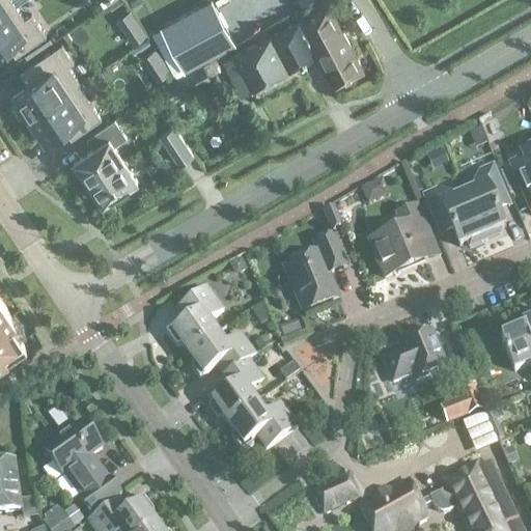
[(0,0),(0,17),(16,6),(10,0),(0,0)]
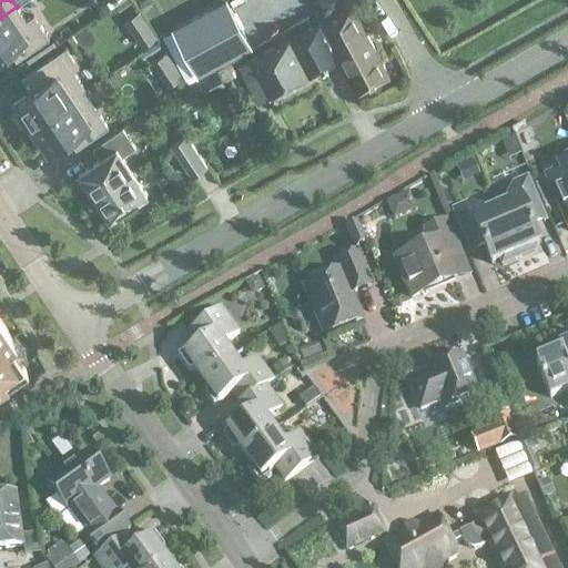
[(246,46),(222,1),(170,30),(194,74),(246,46)]
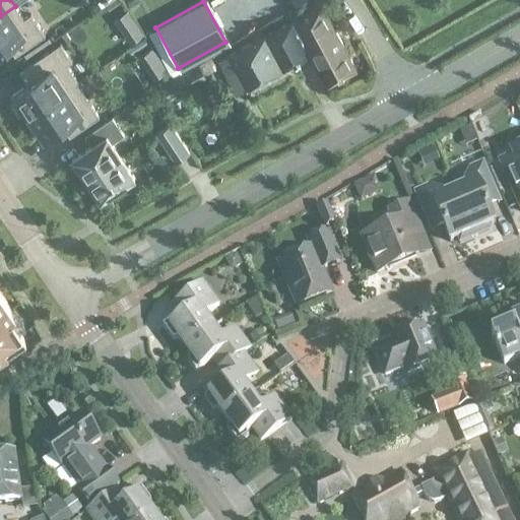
[(321,4),(291,20),(311,54),(310,55),(326,84),(355,69),(321,4)]
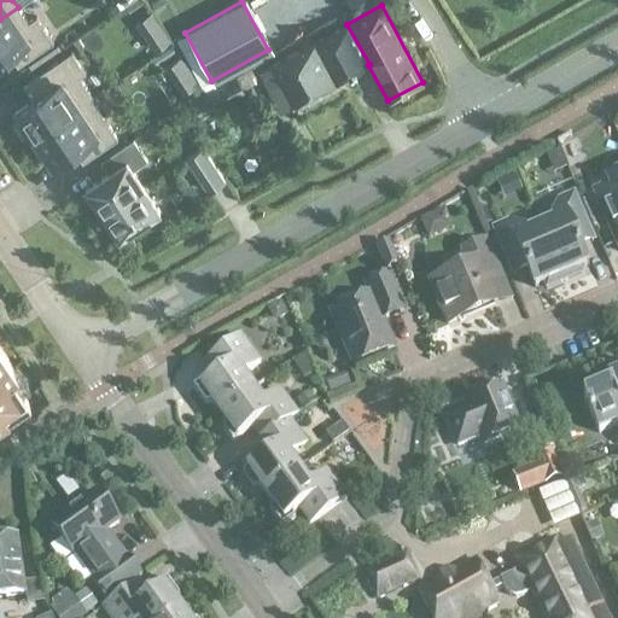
[(53,42),(35,17),(28,22),(18,7),(0,19),(0,57),(15,47),(24,62),(53,42)]
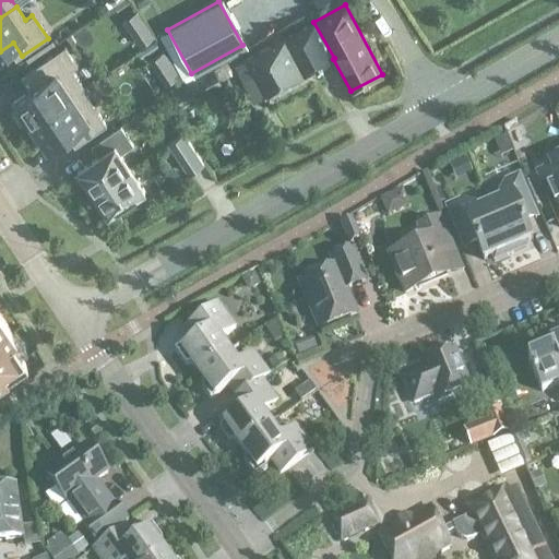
[(313,22),(285,37),(305,74),(333,59),(334,58),(313,22)]
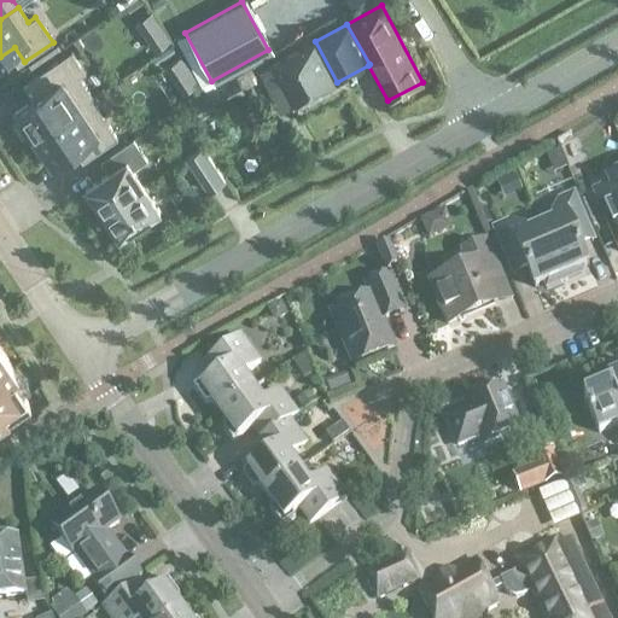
[(292,105),(337,82),(315,41),(258,71),(267,89),(280,82),(292,105)]
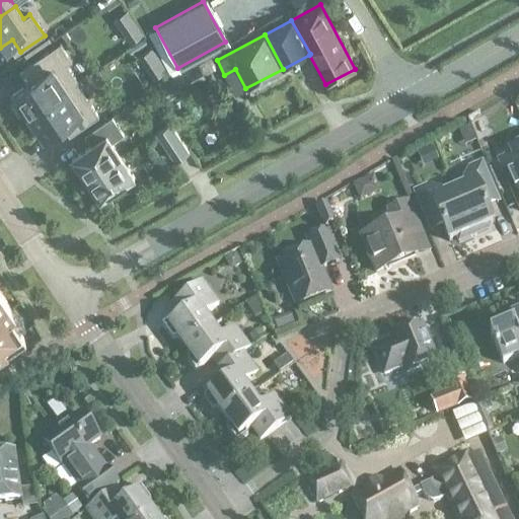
[(78,82),(66,65),(71,61),(59,44),(23,68),(31,81),(11,95),(21,110),(25,108),(29,115),(76,83),(76,84),(78,82)]
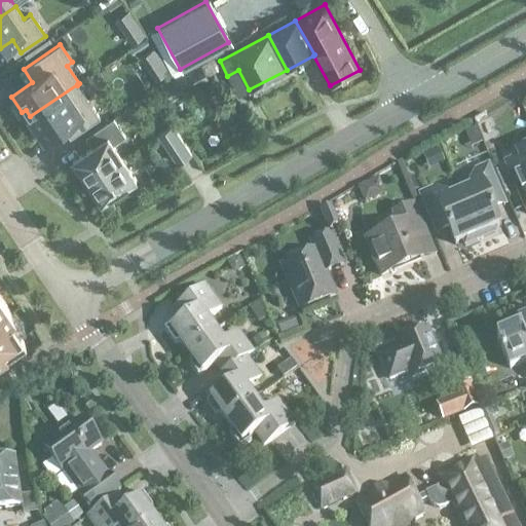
[(201,66),(200,64),(162,85),(172,101),(177,99),(181,106),(196,98),(192,90),(210,81),(209,79),(221,73),(214,59),(201,66)]
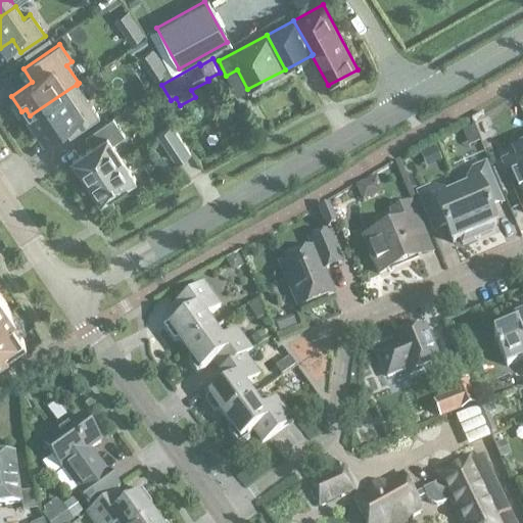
[(153,79),(164,72),(157,60),(146,68),(153,79)]
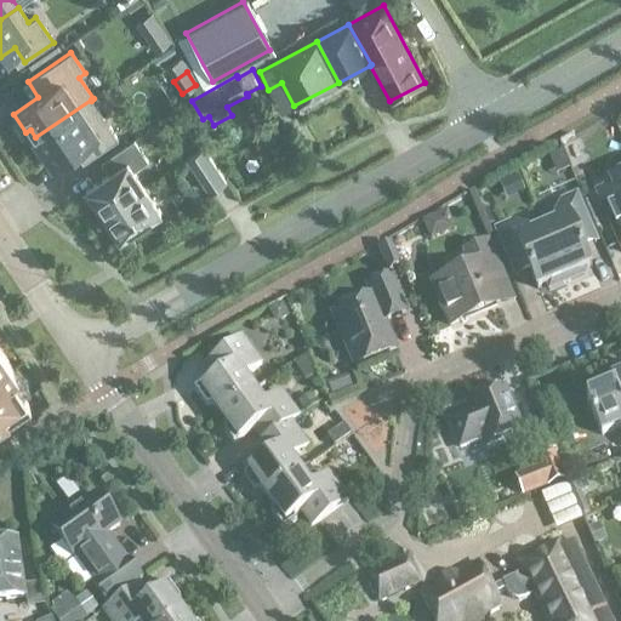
[(118,140),(91,101),(91,100),(35,137),(40,144),(35,147),(49,166),(80,144),(90,158),(118,140)]
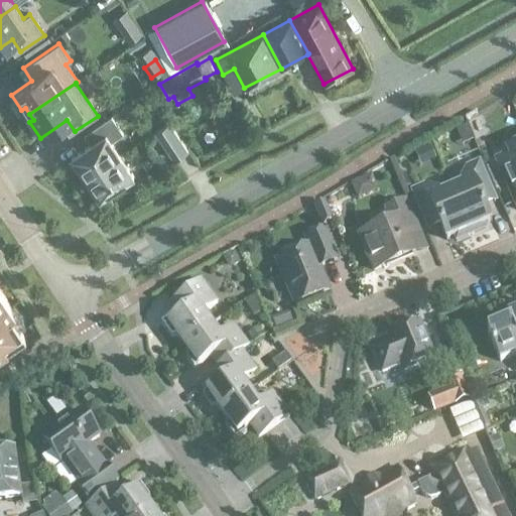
[(71,157),(85,178),(119,155),(110,142),(122,134),(111,117),(88,132),(94,142),(71,157)]
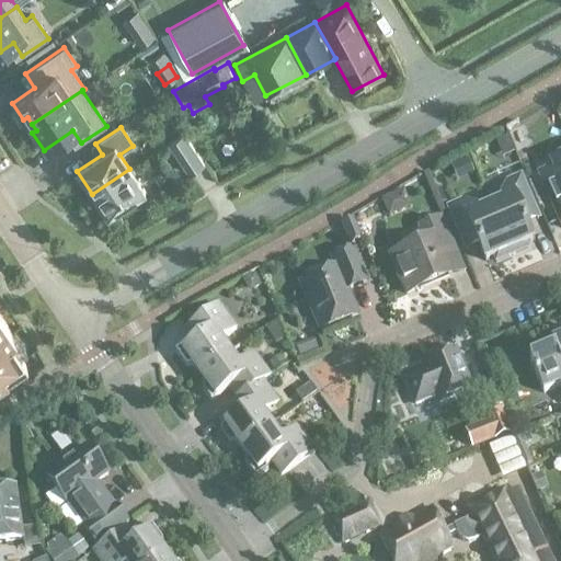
[(189,175),(205,164),(202,160),(183,134),(168,144),(189,175)]
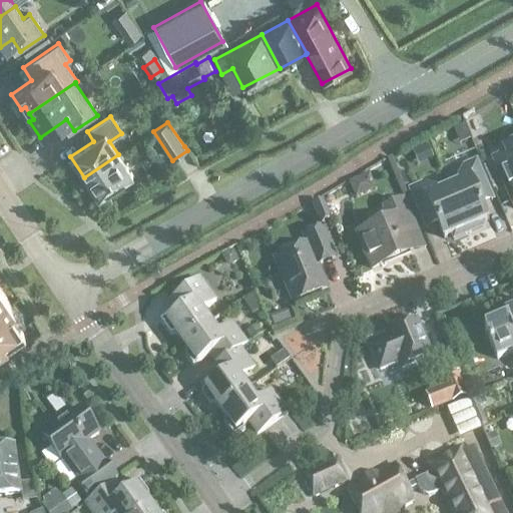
[(512,146),(504,150),(508,159),(495,165),(512,206),(512,146)]
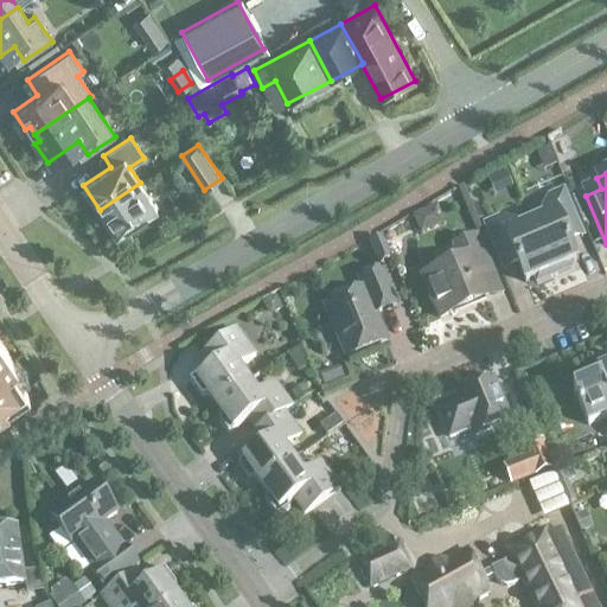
[(140,183),(100,210),(116,235),(157,208),(140,183)]
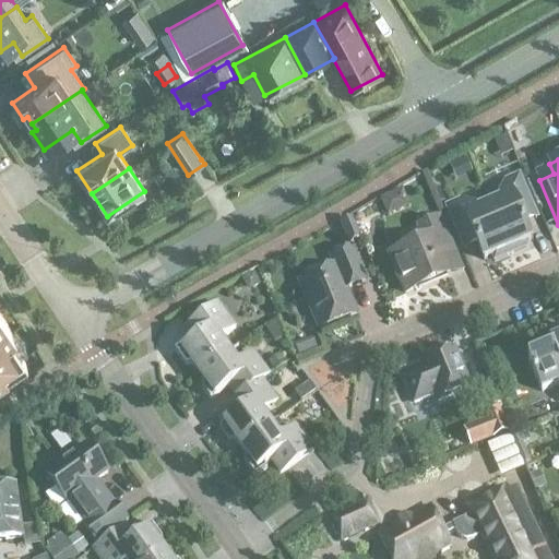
[(524,244),(532,240),(519,211),(532,205),(519,175),(504,181),(498,197),(500,202),(489,206),(510,256),(526,249),(524,244)]
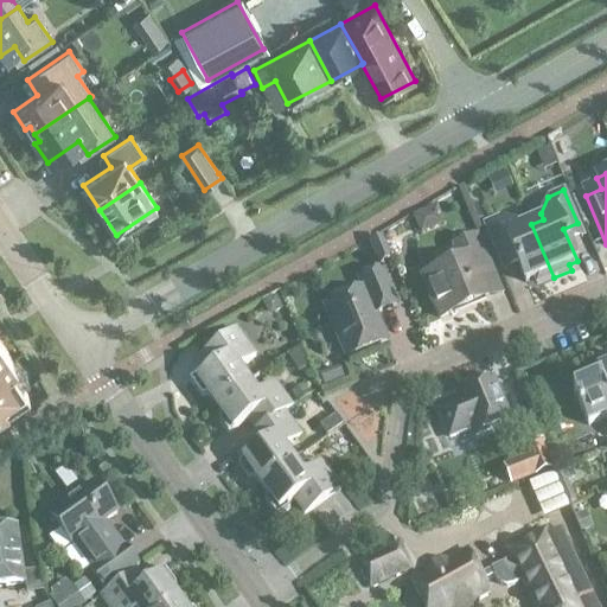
[(534,286),(554,278),(531,224),(518,230),(516,224),(498,217),(481,224),(494,255),(510,248),(525,283),(531,281),(534,286)]
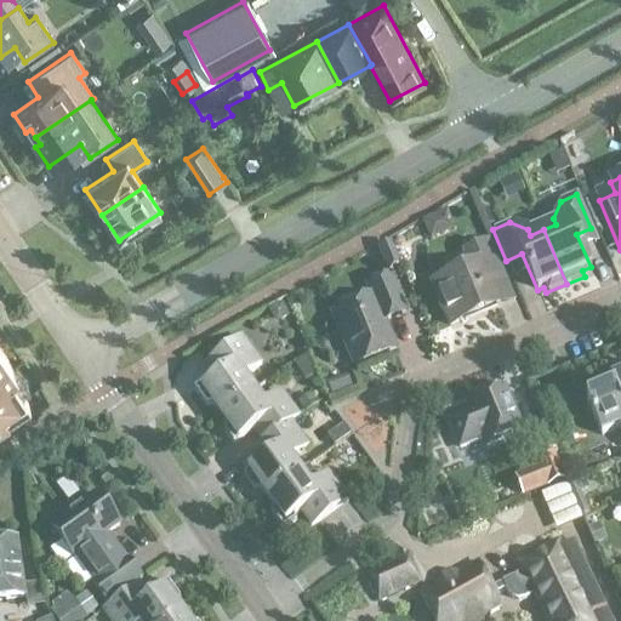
[(448,329),(468,320),(500,307),(489,281),(502,277),(488,241),(461,252),(468,269),(429,286),(448,329)]
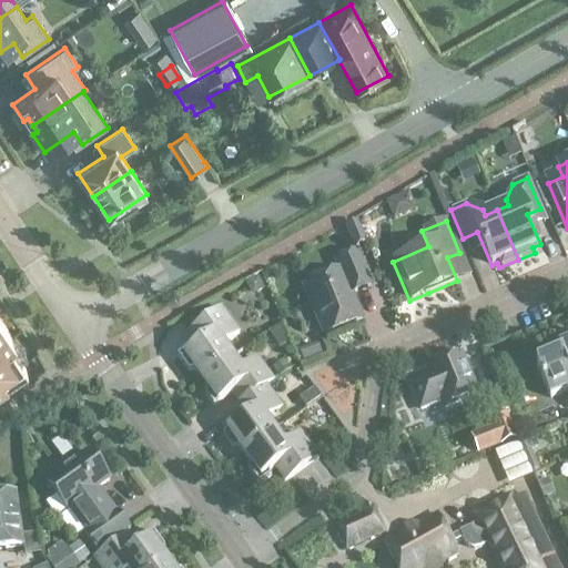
[(353,249),(366,243),(357,222),(344,227),(353,249)]
